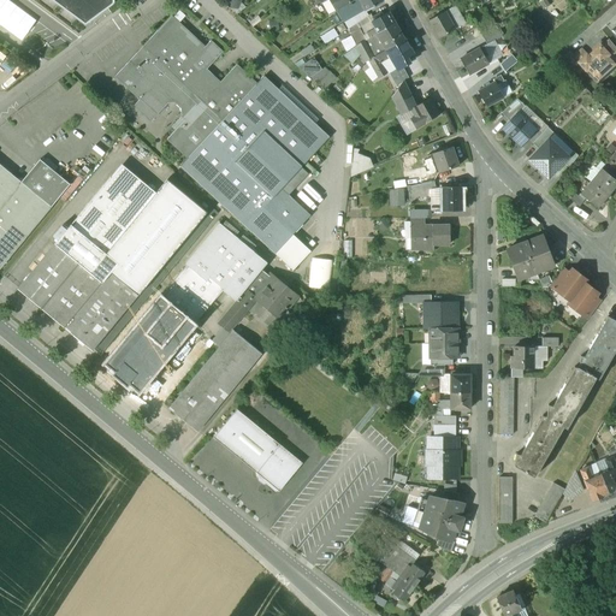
[(52,0),(86,25),(112,6),(114,4),(114,0),(113,0),(52,0)]
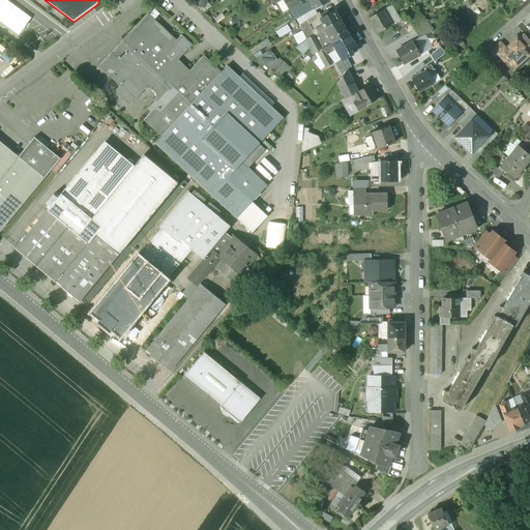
[(284,0),(280,0),(276,2),(283,13),(289,10),(290,9),(284,0)]
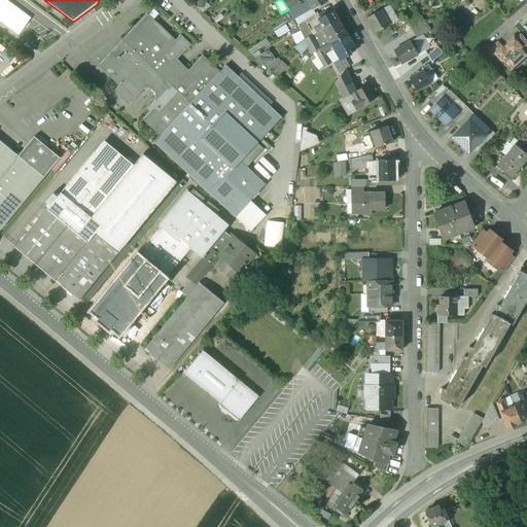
[(282,0),(288,9),(305,0),(282,0)]
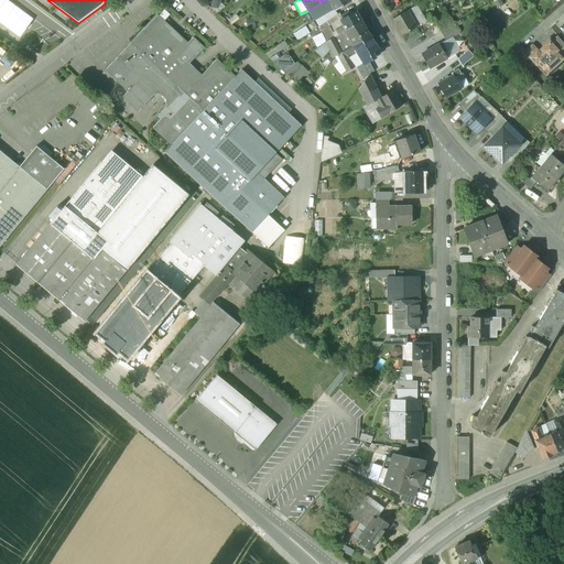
[(334,9),(328,0),(326,0),(308,10),(307,11),(313,21),(334,9)]
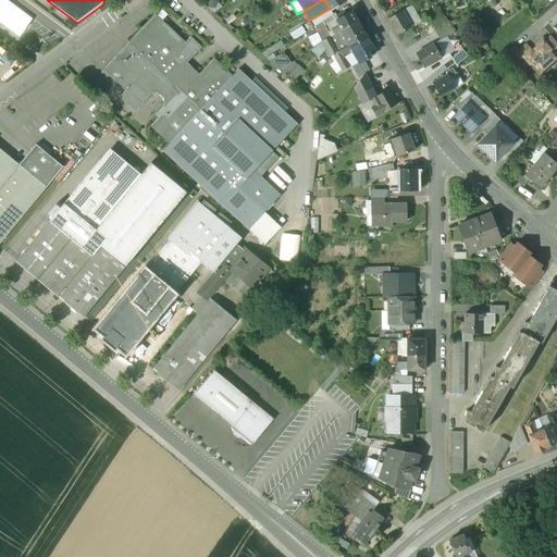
[(345,0),(324,0),(330,9),(331,11),(347,2),(345,0)]
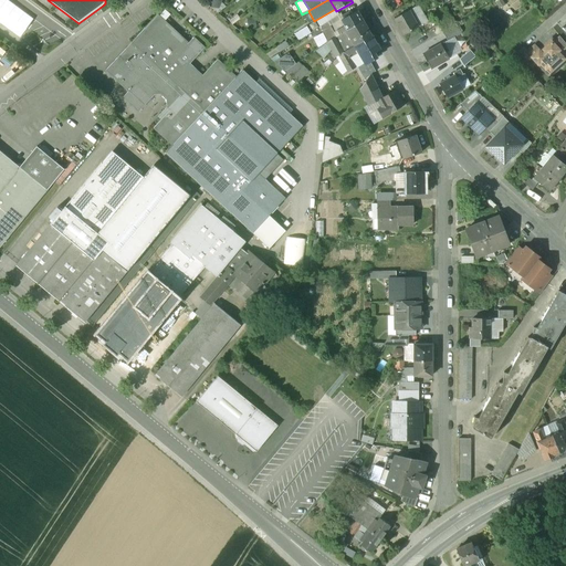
[(409,11),(404,14),(402,11),(398,14),(399,17),(394,20),(402,37),(418,28),(409,11)]
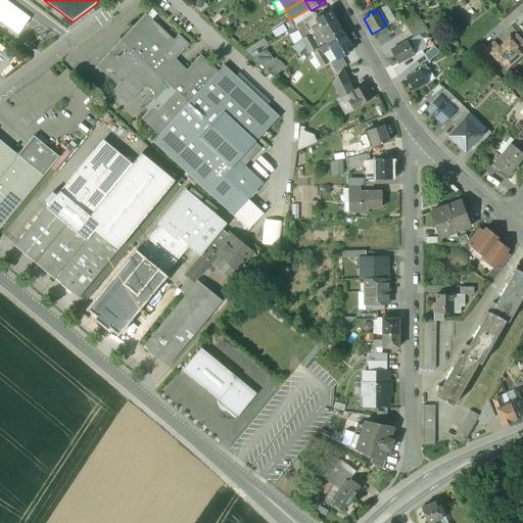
[(331,11),(325,14),(324,11),(317,15),(318,17),(316,19),(319,26),(321,29),(335,19),(331,11)]
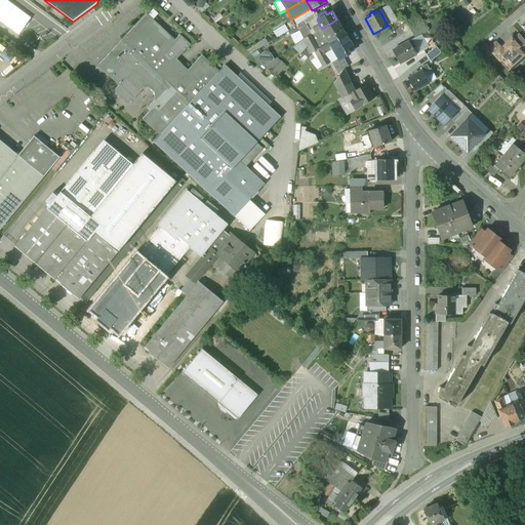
[(201,55),(185,74),(173,63),(190,45),(179,35),(174,40),(146,14),(98,66),(119,85),(120,86),(125,80),(138,92),(138,93),(144,88),(149,87),(155,92),(155,99),(158,103),(143,119),(160,135),(154,142),(209,194),(210,194),(235,216),(249,200),(265,185),(240,161),(281,117),(225,66),(218,72),(201,55)]
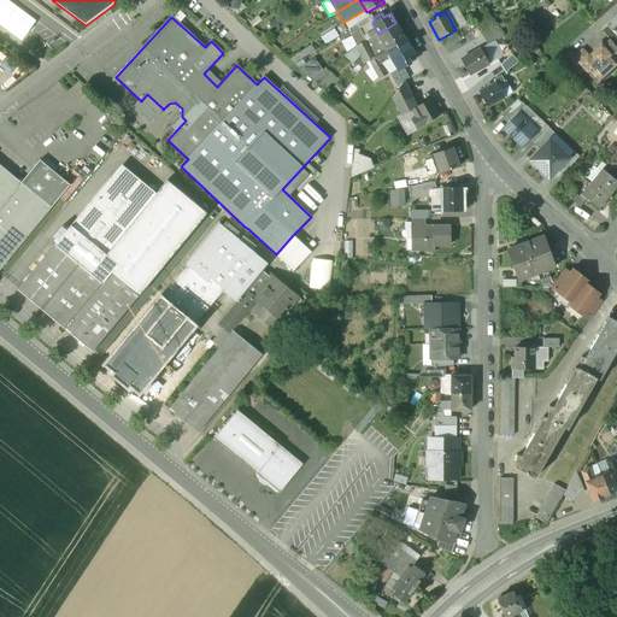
[(479,27),(483,35),(498,28),(492,18),(479,27)]
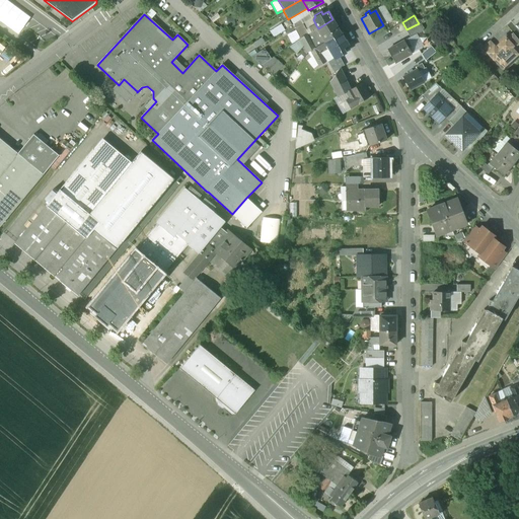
[(323,36),(312,44),(314,49),(325,42),(341,33),(332,19),(318,28),(323,36)]
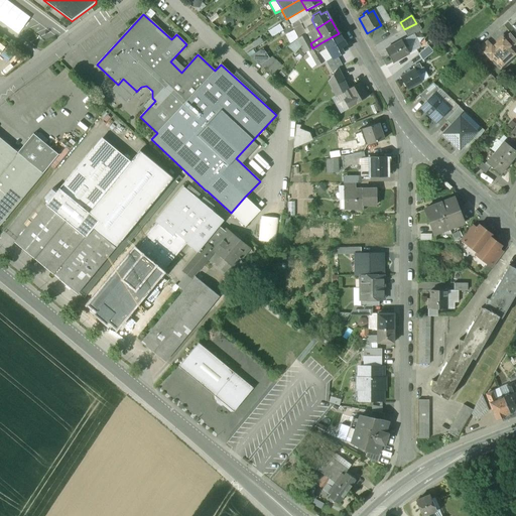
[(416,23),(404,29),(409,38),(420,31),(416,23)]
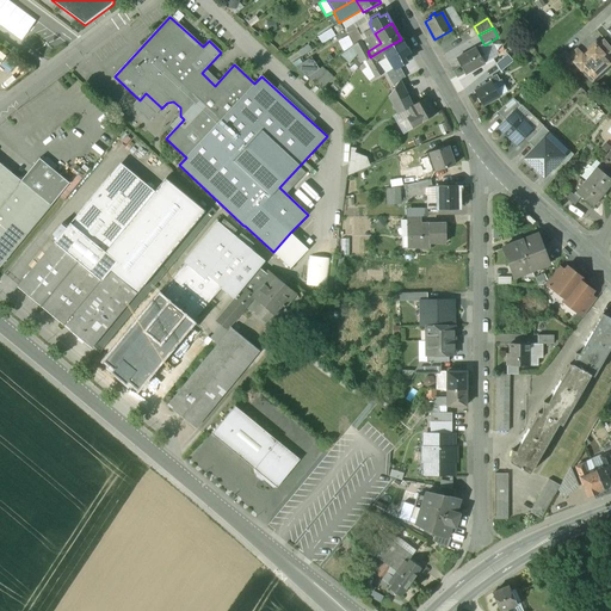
[(318,38),(321,44),(334,36),(331,29),(318,38)]
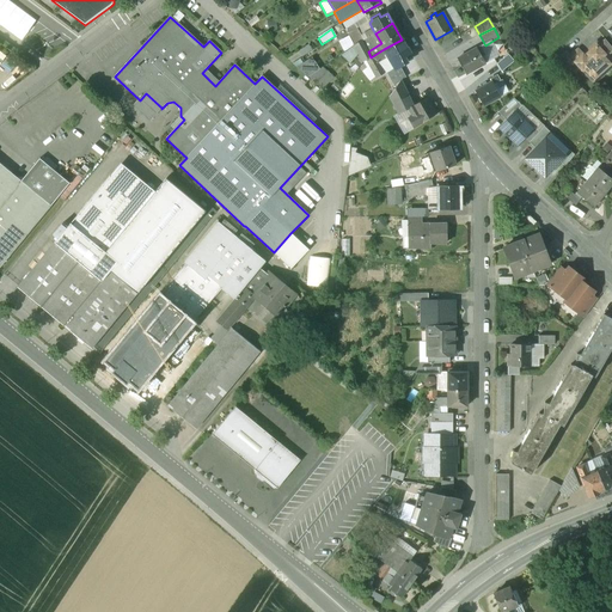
[(357,29),(348,35),(354,44),(362,41),(368,51),(381,43),(375,34),(363,40),(361,36),(357,29)]
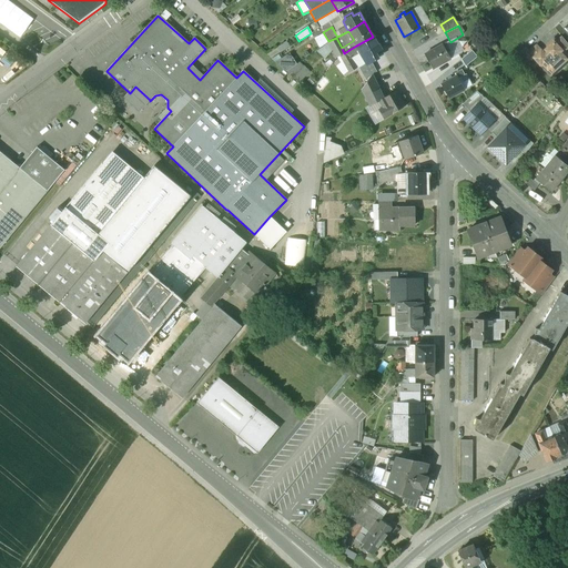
[(346,28),(335,33),(337,37),(348,31),(346,28)]
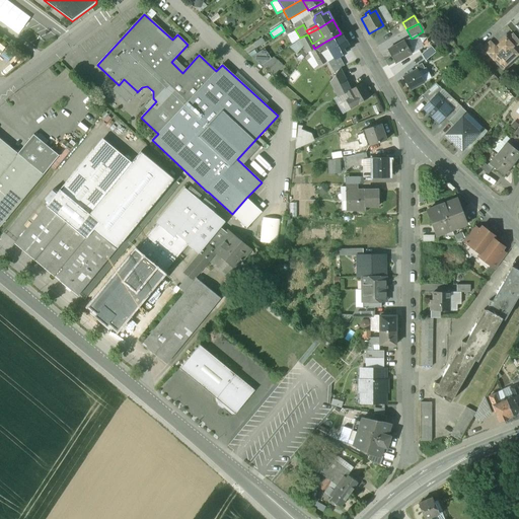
[(341,33),(325,42),(329,49),(335,58),(336,59),(340,57),(345,53),(343,48),(348,45),(342,32),(341,33)]
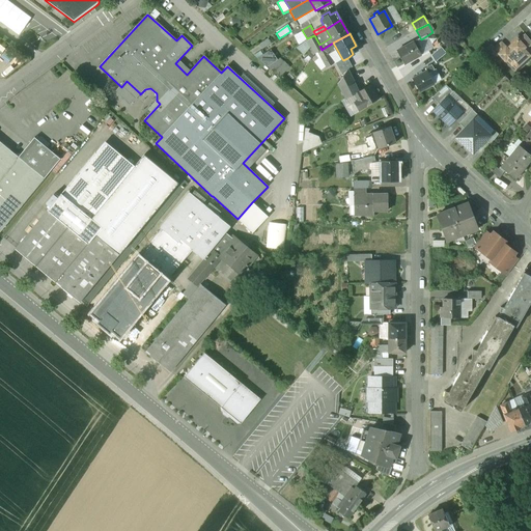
[(530,45),(530,42),(525,34),(520,38),(528,48),(530,45)]
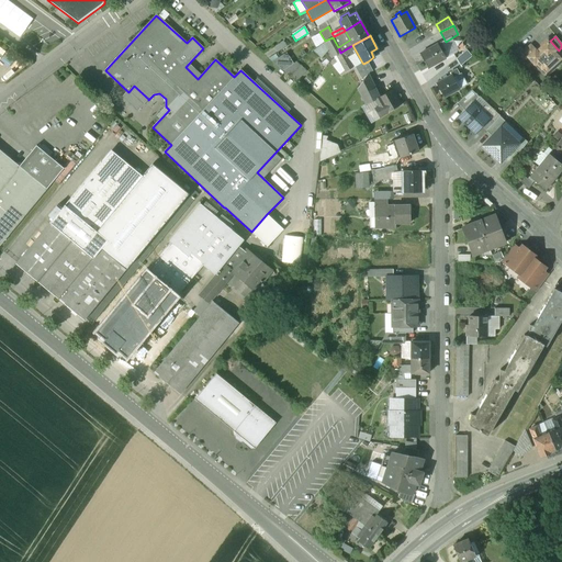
[(333,37),(325,41),(332,52),(334,57),(336,55),(340,53),(338,47),(333,37)]
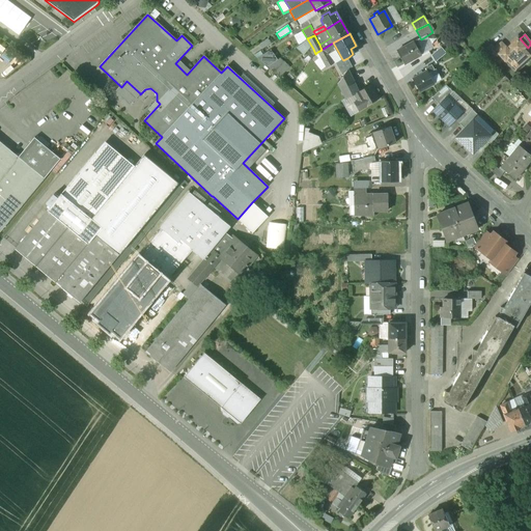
[(518,39),(505,51),(504,49),(499,54),(505,60),(506,59),(514,67),(525,58),(526,60),(530,55),(530,54),(527,50),(528,48),(520,38),(519,40),(518,39)]
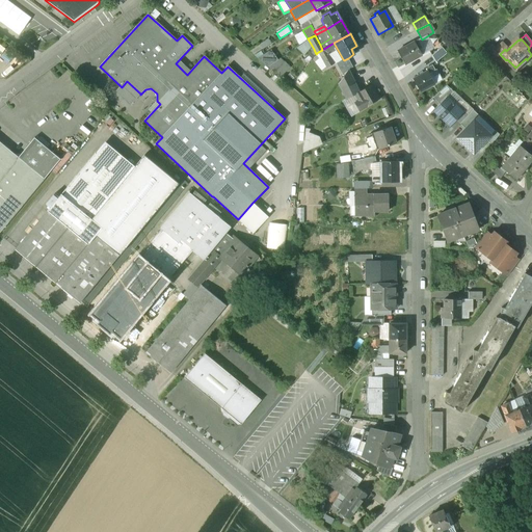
[(262,50),(271,44),(268,40),(259,46),(262,50)]
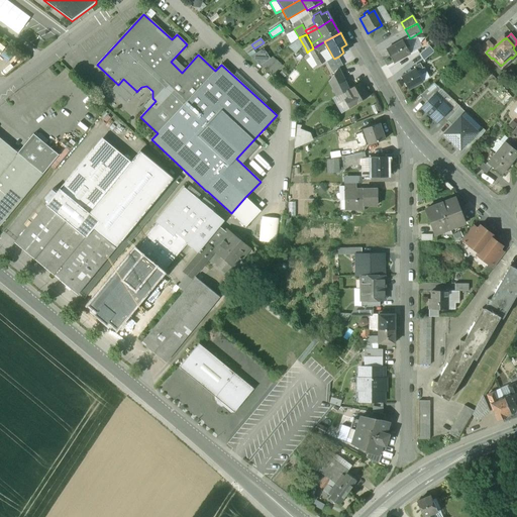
[(406,39),(387,49),(394,63),(410,55),(406,46),(409,45),(406,39)]
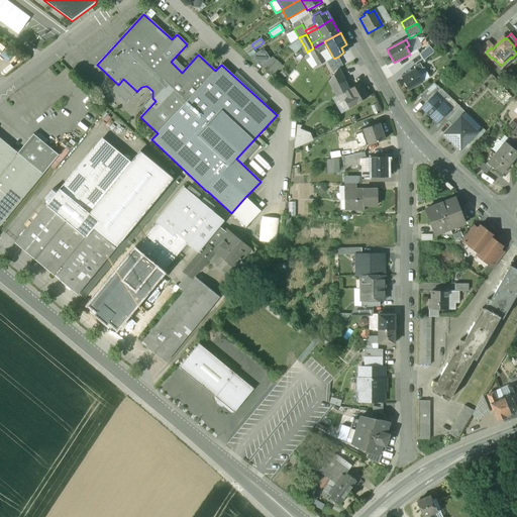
[(313,48),(309,50),(318,67),(324,63),(319,54),(328,48),(324,41),(313,48)]
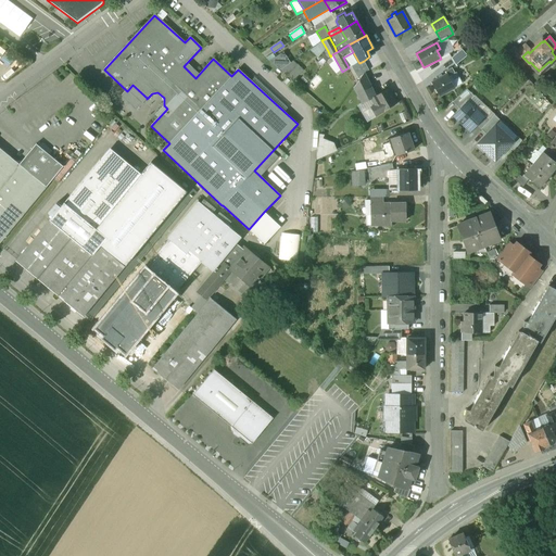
[(518,50),(515,47),(507,53),(515,63),(522,57),(528,51),(522,46),(518,50)]
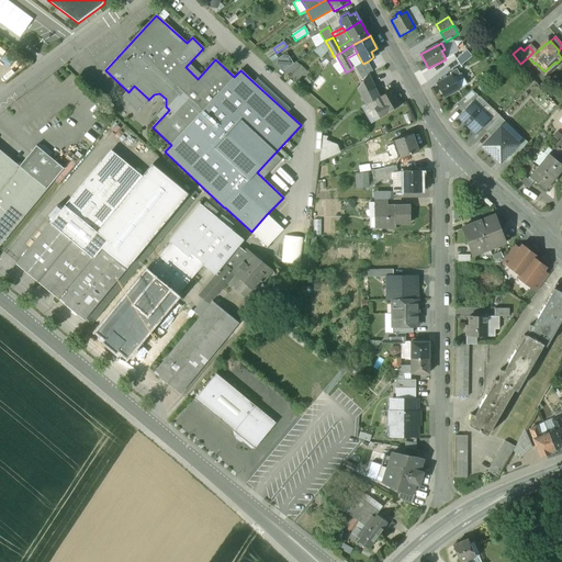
[(467,51),(457,58),(461,67),(472,57),(467,51)]
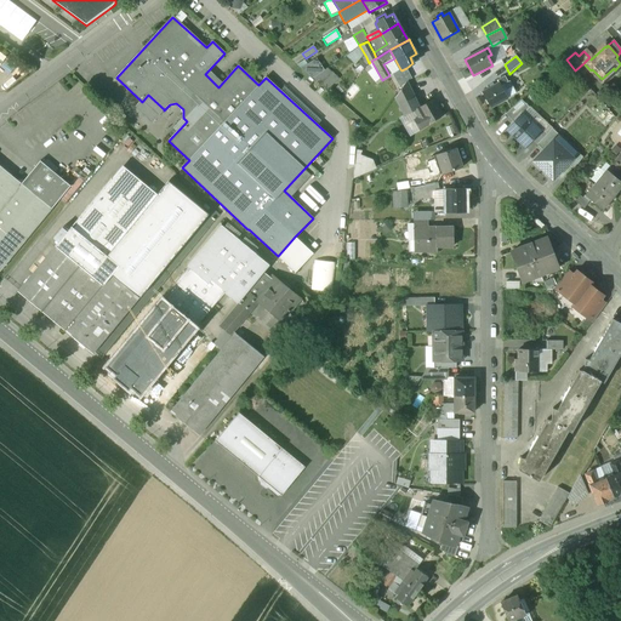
[(318,58),(302,69),(312,78),(323,69),(318,58)]
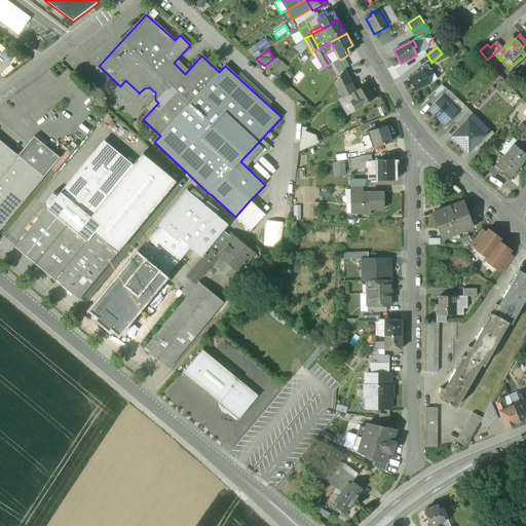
[(334,49),(325,54),(330,64),(332,63),(339,59),(334,49)]
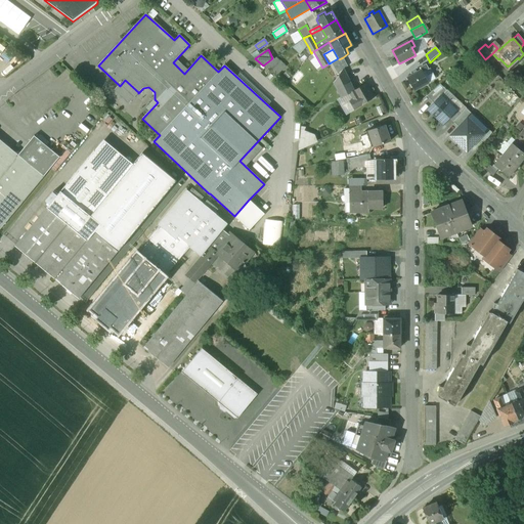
[(276,57),(264,67),(276,76),(286,67),(276,57)]
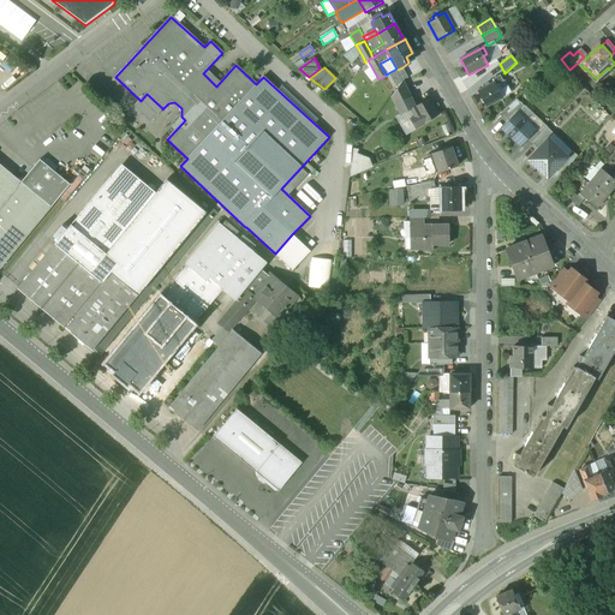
[(402,67),(398,70),(396,69),(388,73),(398,89),(402,82),(404,81),(408,78),(402,67)]
